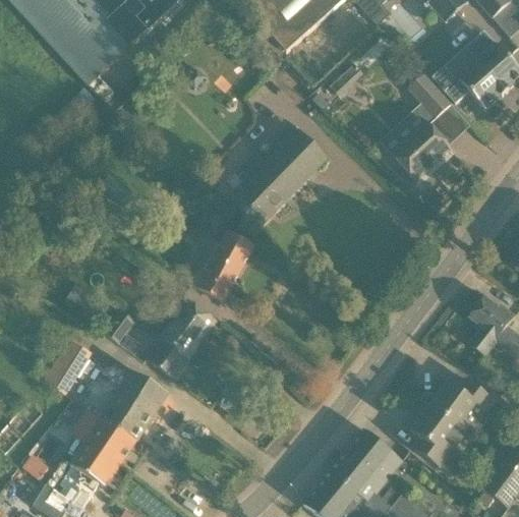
[(10,0),(90,85),(181,0),(10,0)]
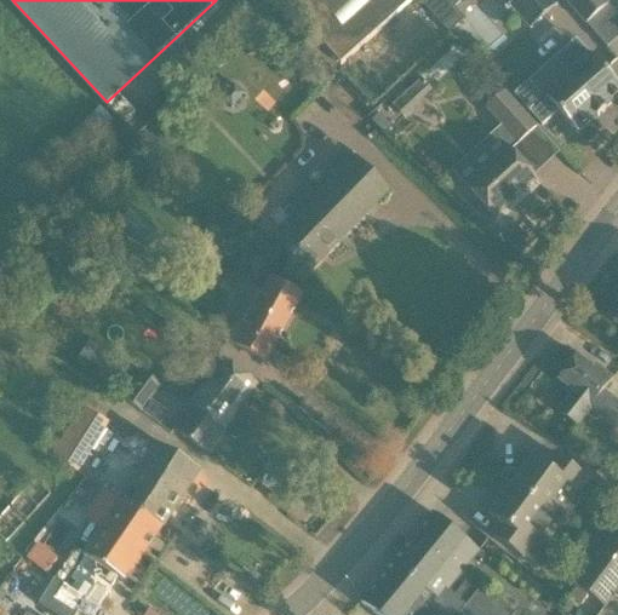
[(286,0),(342,63),(412,0),(286,0)]
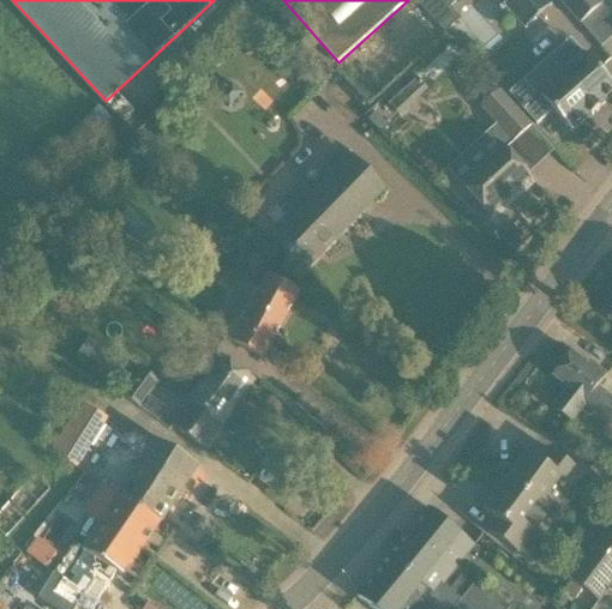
[(563,0),(582,22),(605,2),(605,1),(604,0),(563,0)]
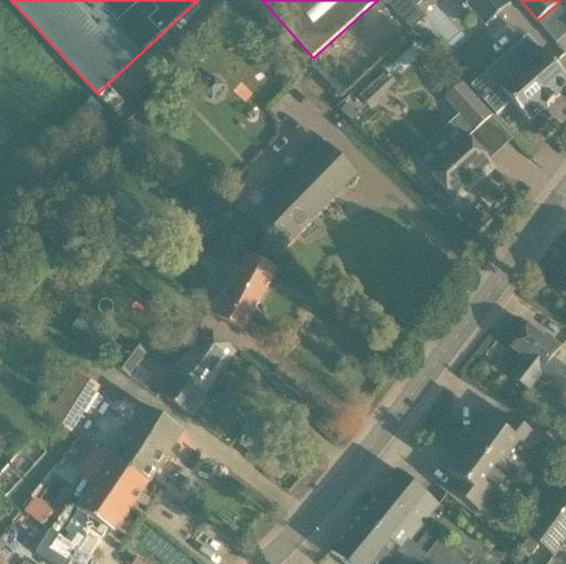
[(473,84),(497,112),(512,100),(529,120),(565,87),(565,76),(543,49),(516,72),(503,58),(473,84)]
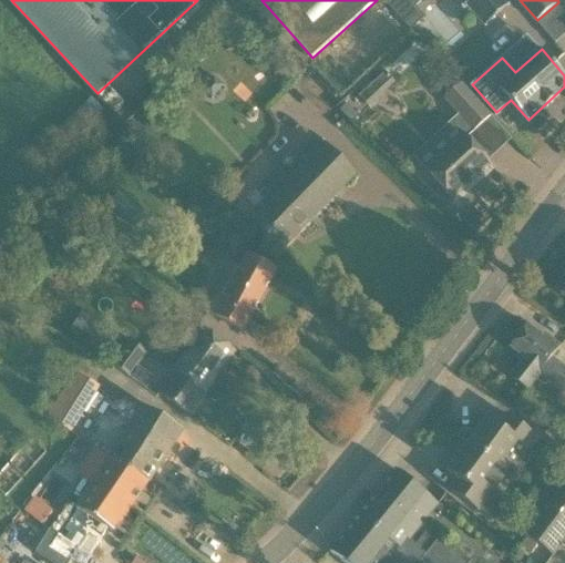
[(445,98),(475,130),(493,114),(463,81),(445,98)]
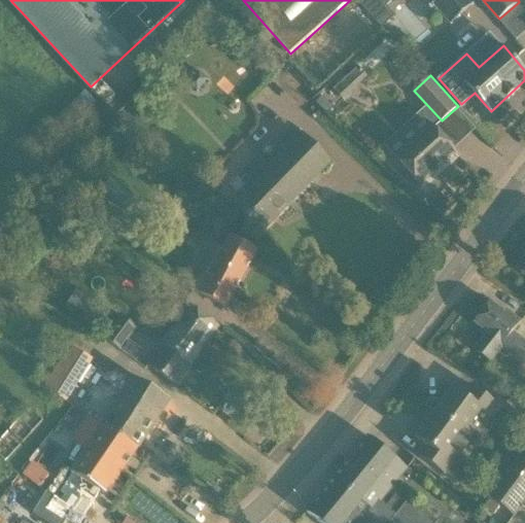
[(396,155),(421,183),(458,150),(433,123),(396,155)]
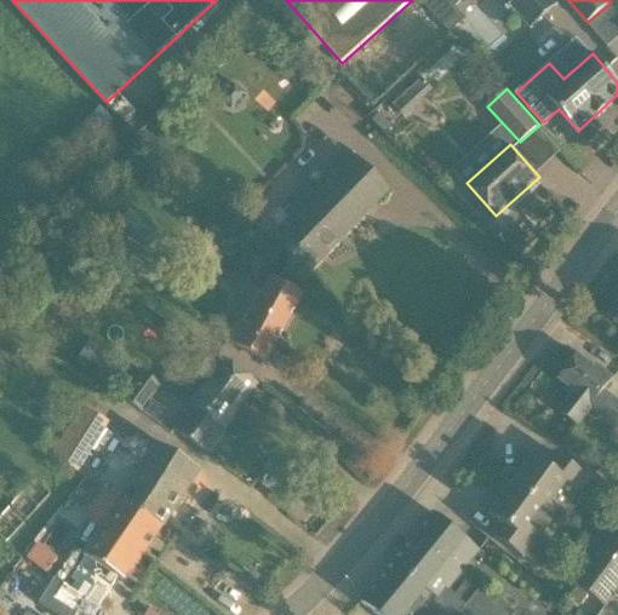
[(278,240),(309,270),(389,188),(353,151),(315,190),(304,179),(285,200),(302,216),(278,240)]
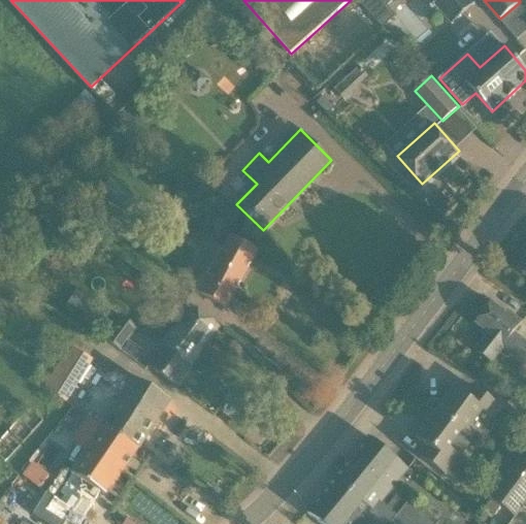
[(227,306),(258,249),(232,234),(225,248),(217,243),(192,288),(227,306)]
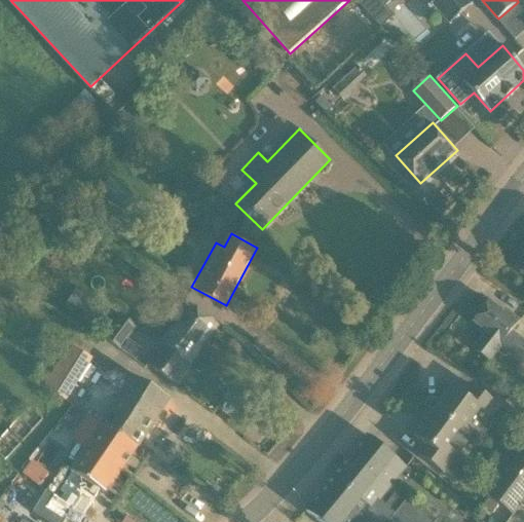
[(76,287),(68,300),(99,320),(107,306),(76,287)]
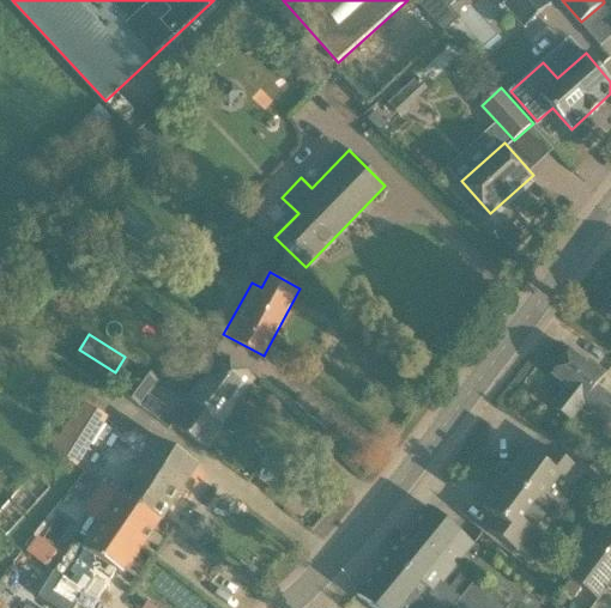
[(554,374),(569,385),(555,405),(574,419),(586,405),(610,423),(610,390),(600,383),(609,372),(591,358),(588,360),(573,350),(554,374)]
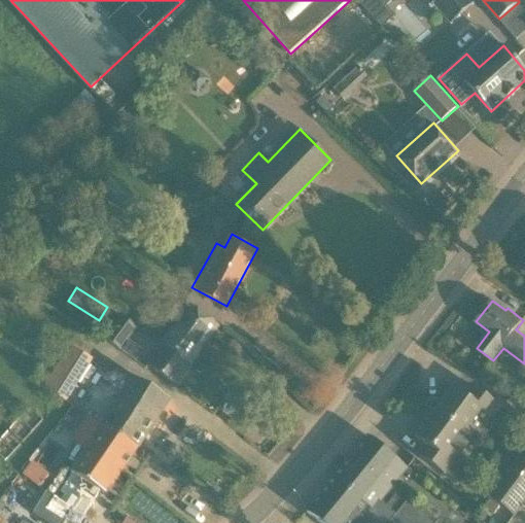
[(147,362),(161,372),(177,384),(220,323),(190,302),(147,362)]
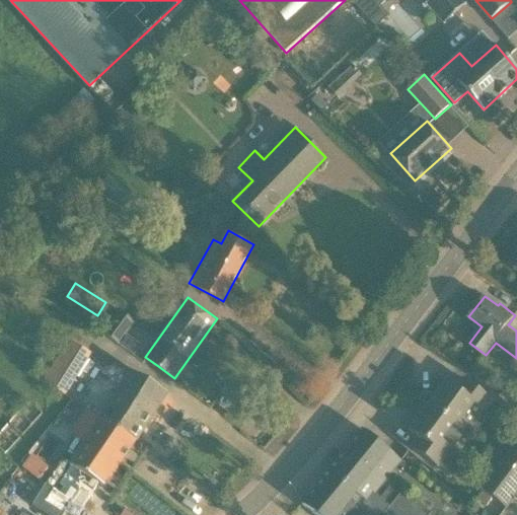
[(121,312),(105,333),(128,349),(136,338),(128,333),(135,322),(121,312)]
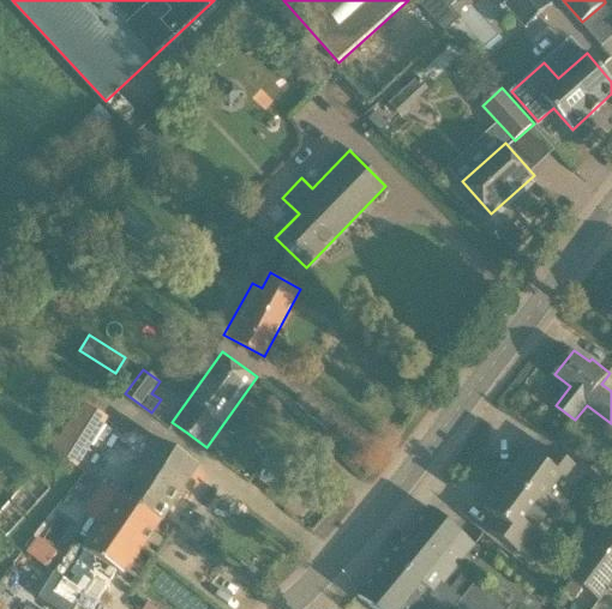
[(78,464),(108,417),(83,402),(53,448),(78,464)]
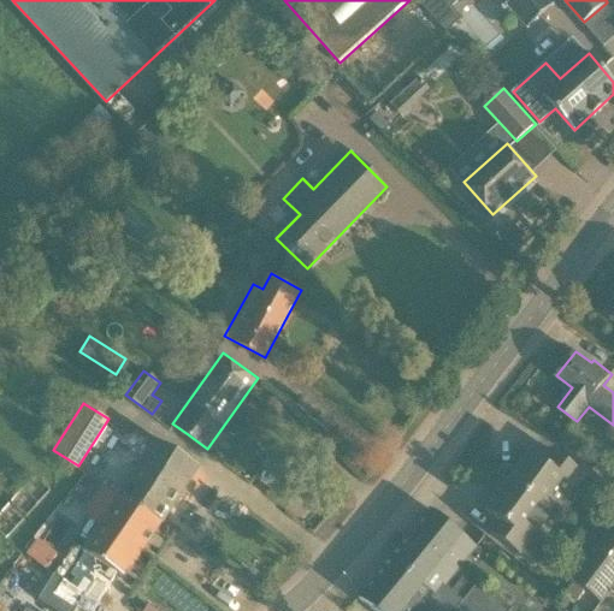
[(155,437),(119,494),(161,521),(199,464),(155,437)]
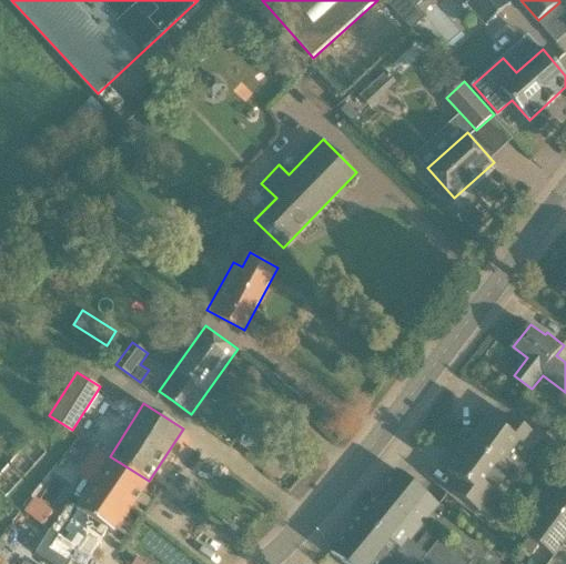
[(488,415),(470,442),(468,443),(497,463),(497,464),(509,472),(508,473),(513,476),(519,467),(523,470),(536,452),(533,449),(542,436),(512,414),(503,426),(488,415)]
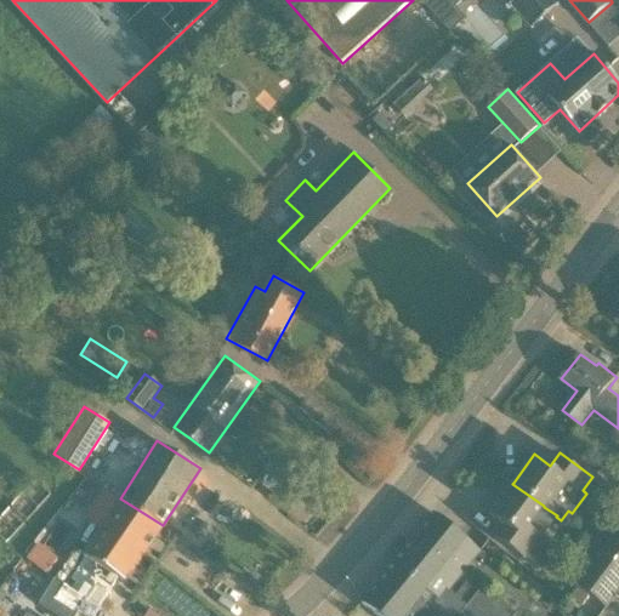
[(512,484),(514,483),(510,480),(488,509),(503,522),(494,534),(526,558),(556,517),(557,515),(544,507),(544,506),(512,484)]
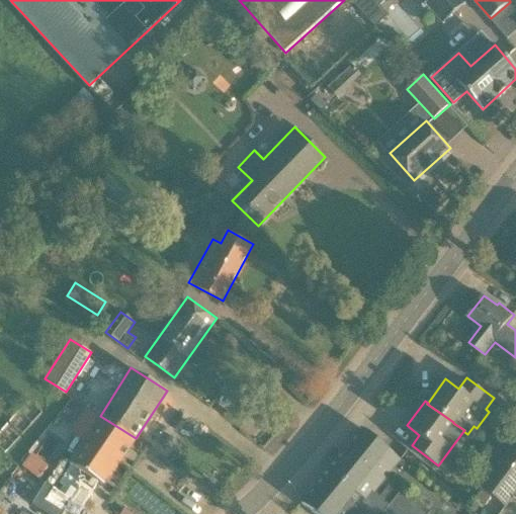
[(120,461),(136,438),(100,416),(88,408),(76,427),(78,428),(76,433),(85,439),(55,486),(47,481),(32,502),(52,513),(63,513),(67,509),(75,513),(78,513),(100,481),(106,484),(120,461)]
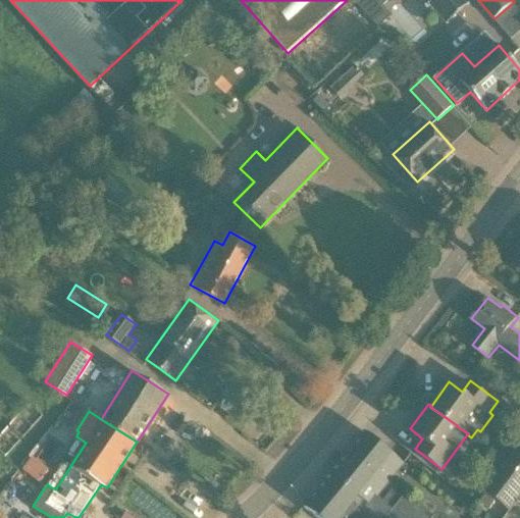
[(260,411),(255,418),(264,425),(269,419),(260,411)]
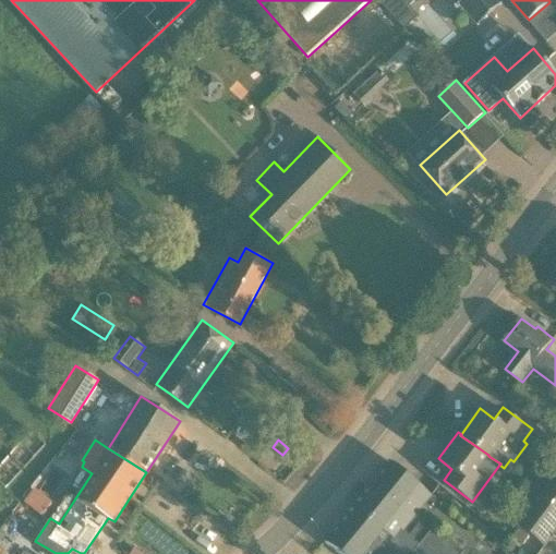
[(403,529),(433,493),(391,460),(326,540),(343,553),(439,553),(451,540),(424,517),(410,534),(403,529)]
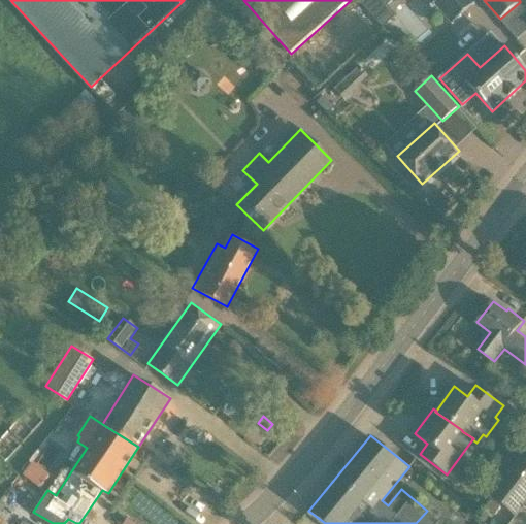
[(525,447),(512,467),(525,478),(525,447)]
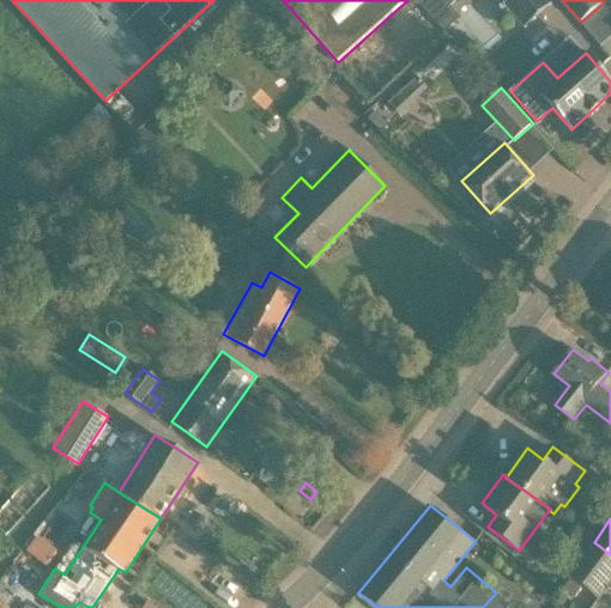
[(40,534),(29,547),(30,548),(47,563),(58,548),(40,534)]
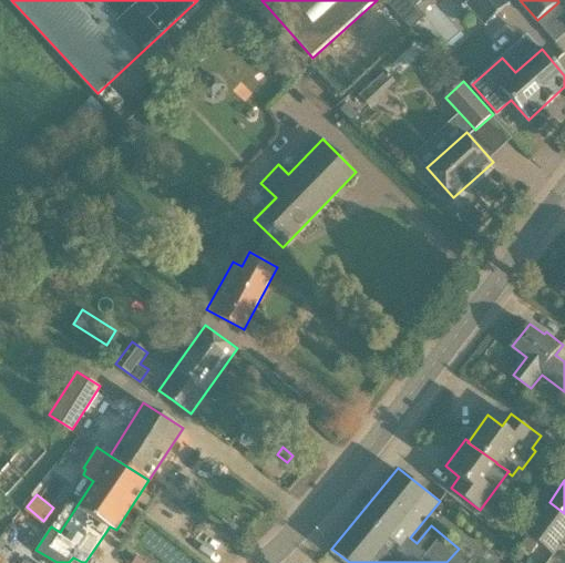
[(564,513),(550,502),(527,533),(555,554),(564,540),(564,513)]
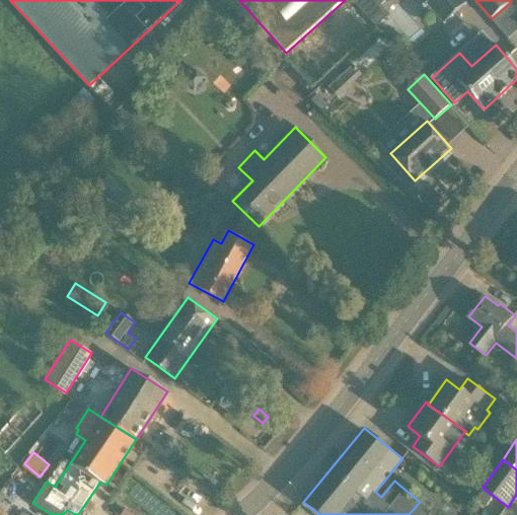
[(2,494),(20,504),(29,486),(11,476),(2,494)]
